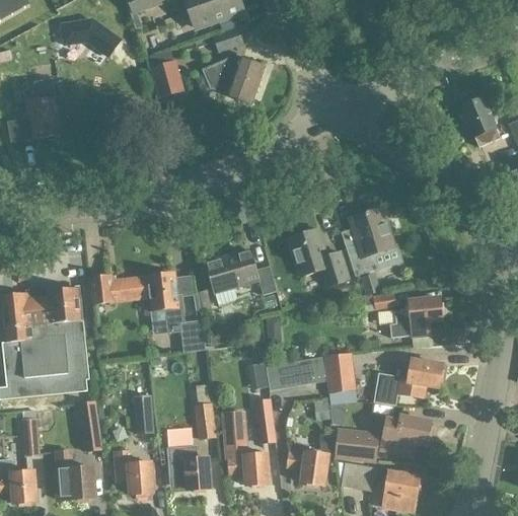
[(0,15),(25,2),(25,3),(27,2),(26,0),(0,0),(0,15)]
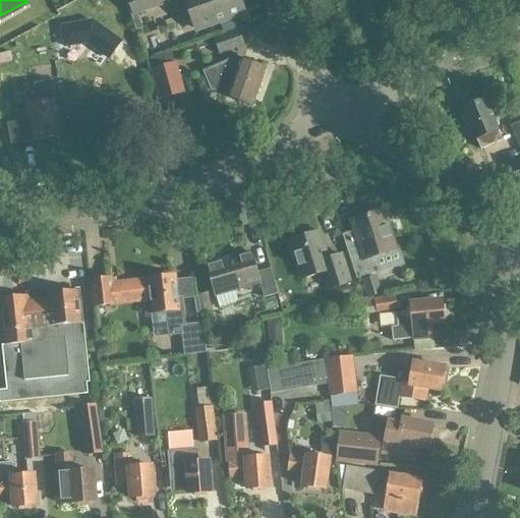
[(128,0),(133,11),(164,0),(128,0)]
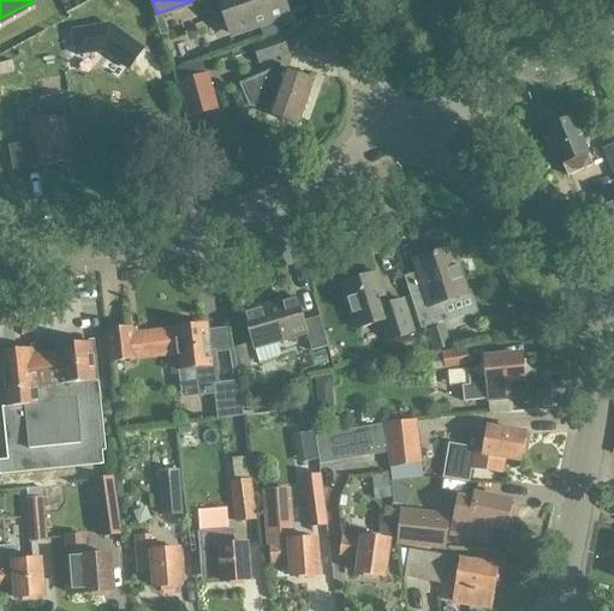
[(220,0),(232,33),(286,12),(281,0),(220,0)]
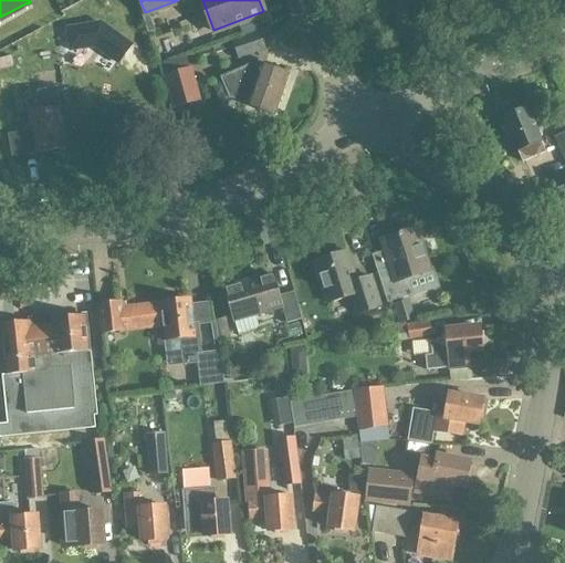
[(69,48),(95,44),(117,61),(132,41),(102,19),(65,24),(69,48)]
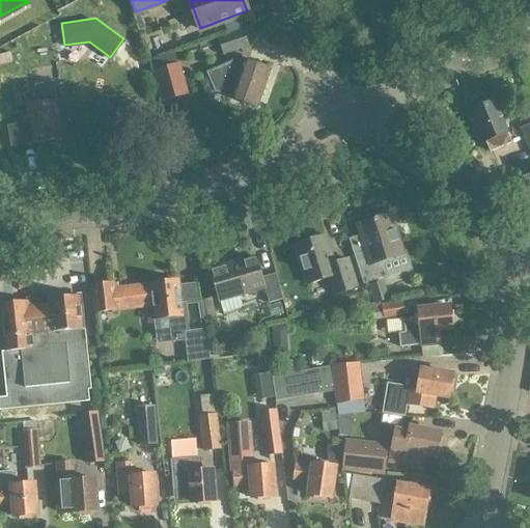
[(224,53),(249,44),(243,27),(218,36),(224,53)]
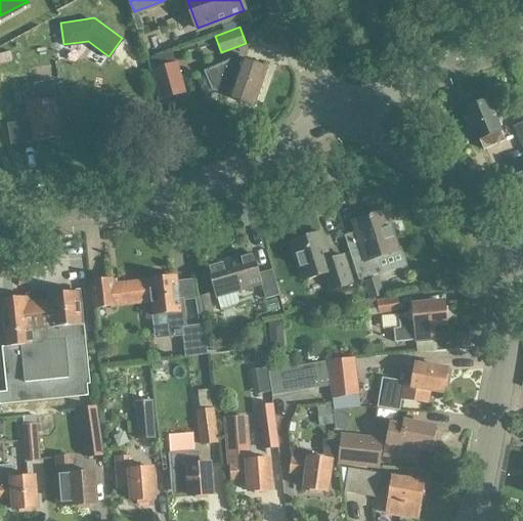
[(185,91),(176,59),(175,60),(172,50),(145,57),(149,70),(150,70),(160,98),(185,91)]
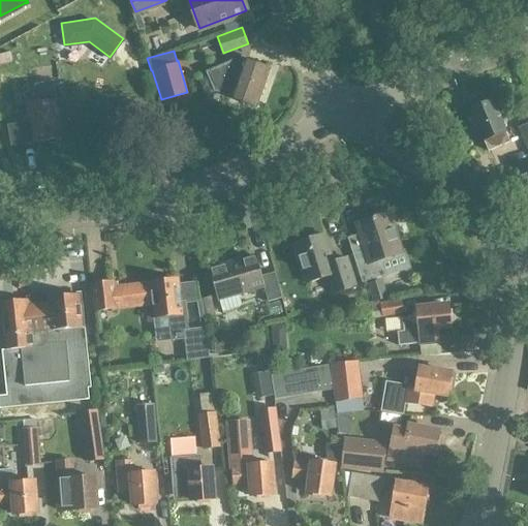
[(259,92),(260,92),(265,81),(265,80),(269,67),(245,59),(243,54),(205,71),(213,90),(255,104),(259,92)]
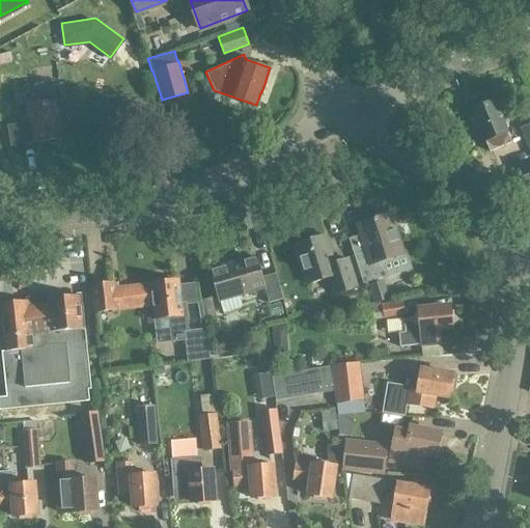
[(55,100),(38,103),(35,83),(23,85),(28,121),(30,121),(34,141),(46,139),(51,142),(55,141),(59,137),(61,136),(58,118),(64,117),(66,114),(65,106),(62,104),(56,105),(55,100)]
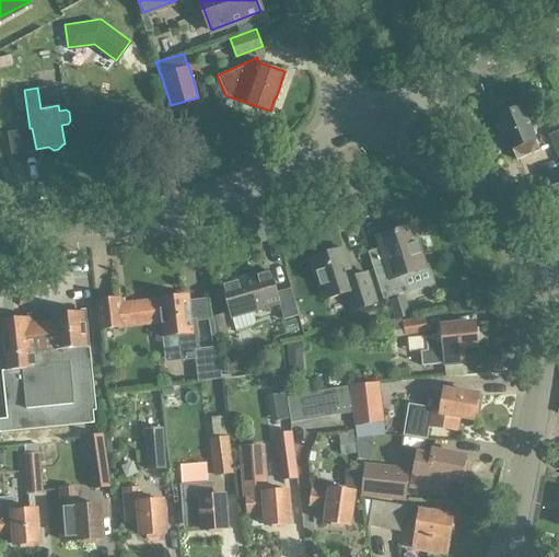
[(534,138),(535,137),(522,105),(496,116),(502,132),(499,134),(505,150),(512,147),(516,158),(539,149),(534,138)]
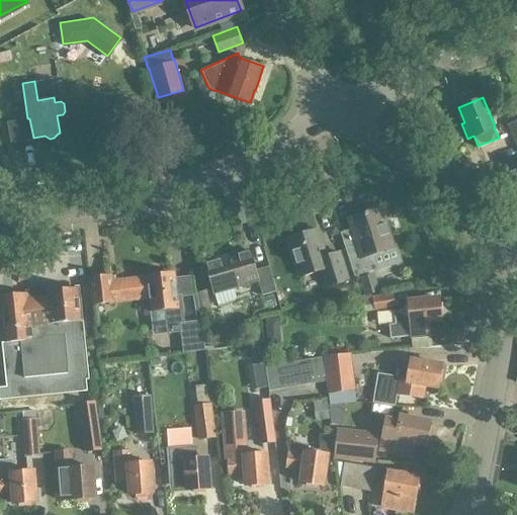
[(516,104),(511,106),(516,118),(506,123),(516,149),(516,104)]
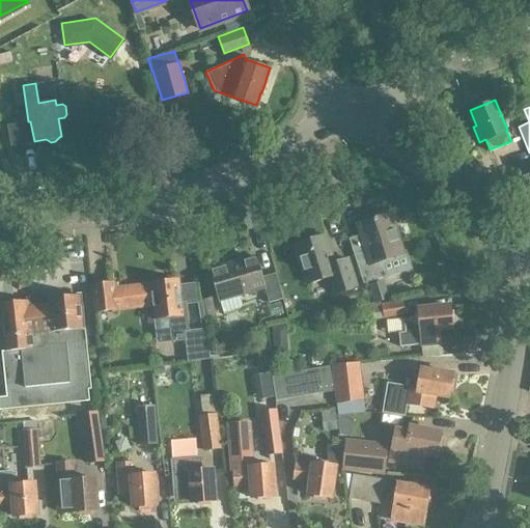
[(529,171),(521,175),(529,197),(529,198),(529,171)]
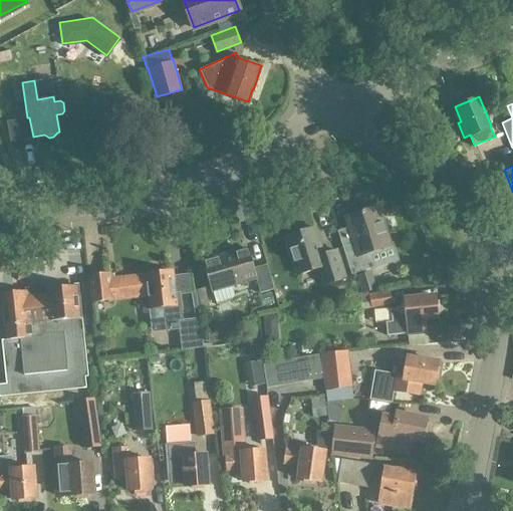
[(367,251),(390,243),(376,205),(345,216),(353,240),(342,244),(351,273),(372,266),(367,251)]
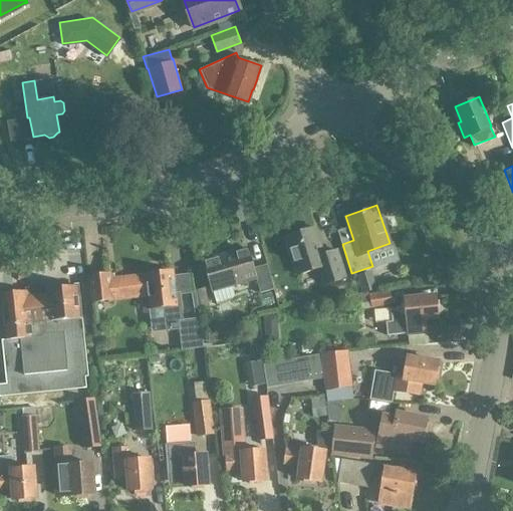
[(322,252),(314,226),(286,234),(297,274),(318,267),(323,283),(344,276),(336,248),(322,252)]
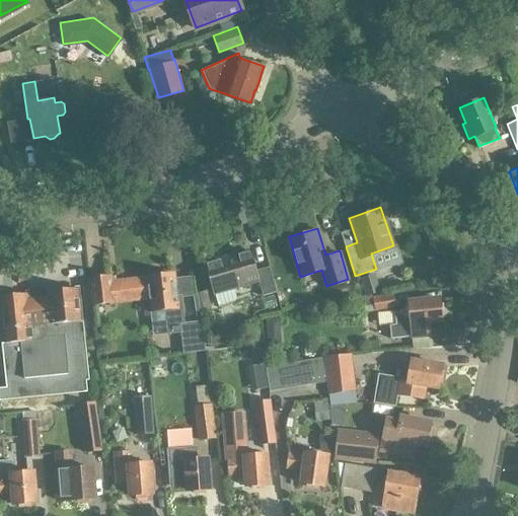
[(205,262),(214,291),(257,278),(262,294),(276,289),(269,265),(255,269),(249,248),(205,262)]
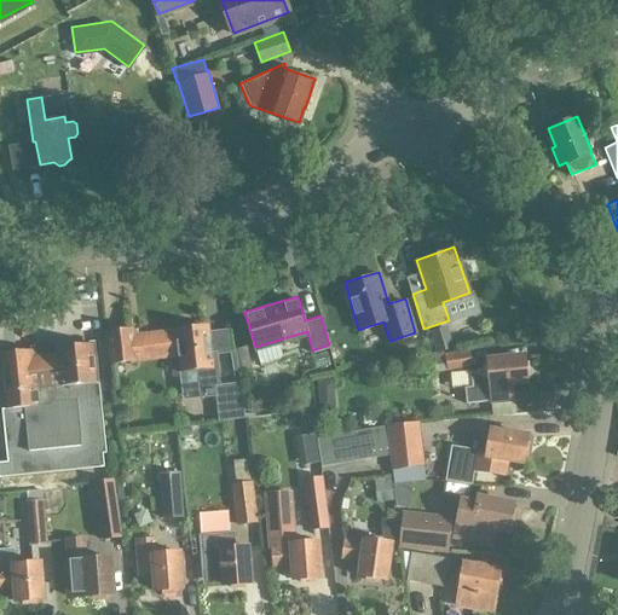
[(219,383),(217,363),(213,364),(208,324),(192,325),(190,321),(183,323),(179,328),(175,328),(175,329),(133,334),(132,326),(105,330),(109,361),(178,353),(180,369),(197,366),(201,395),(214,393),(213,383),(219,383)]
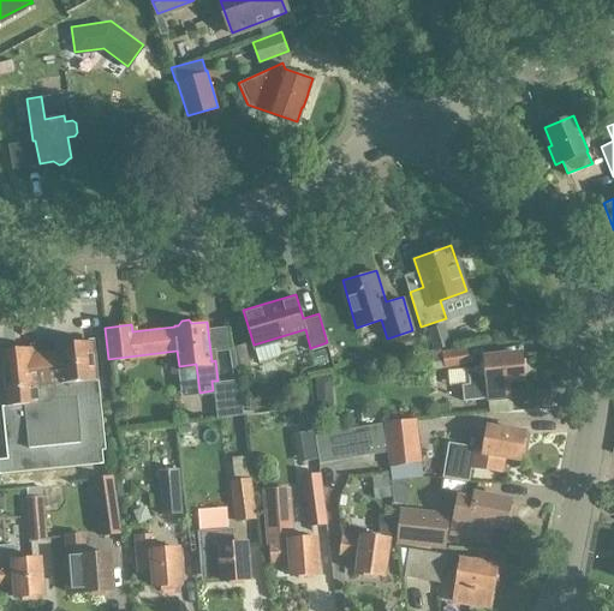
[(58,348),(45,349),(45,343),(0,348),(0,360),(10,456),(0,456),(0,472),(102,461),(94,378),(95,378),(90,339),(71,341),(71,337),(57,340),(58,348)]
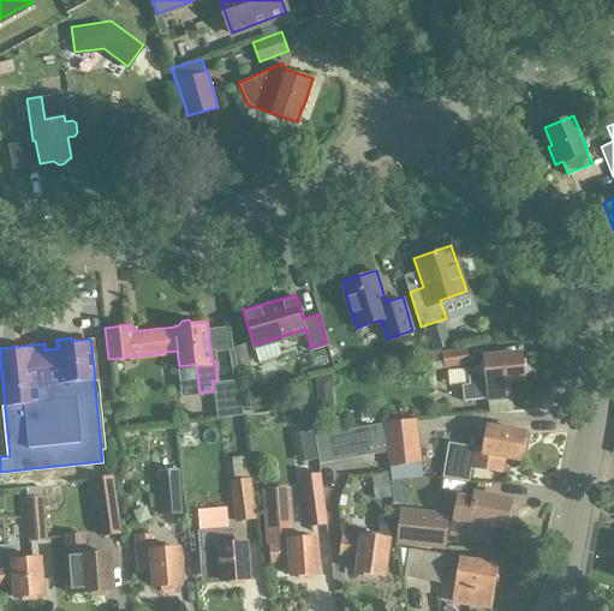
[(469,363),(466,346),(441,351),(443,366),(469,363)]
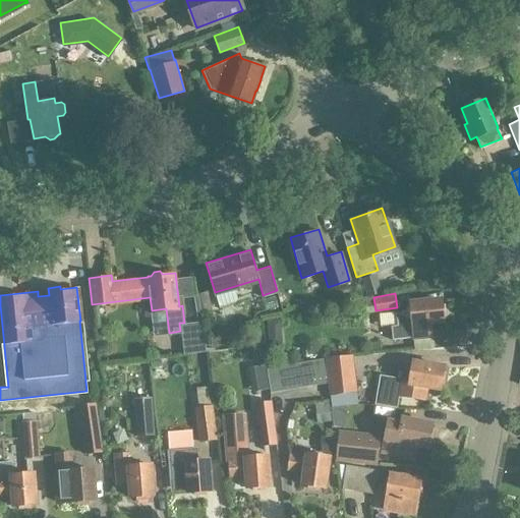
[(397,325),(391,326),(392,338),(430,334),(429,322),(443,320),(442,314),(444,314),(443,304),(441,304),(441,298),(409,300),(410,310),(396,311),(397,325)]
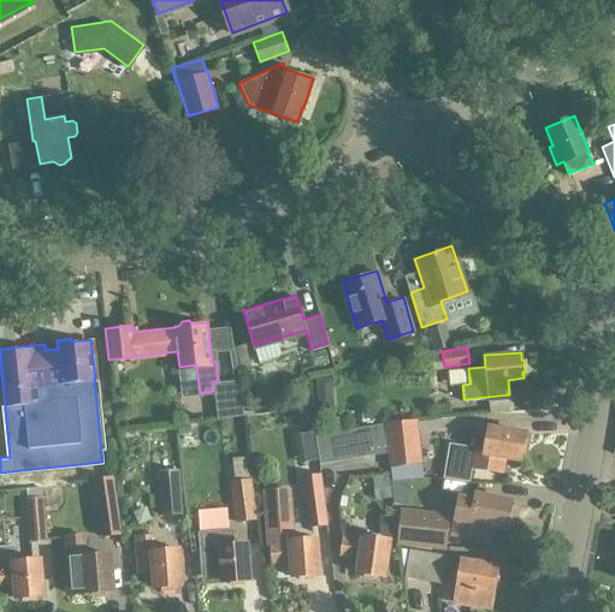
[(240,386),(222,388),(224,415),(243,414),(240,386)]
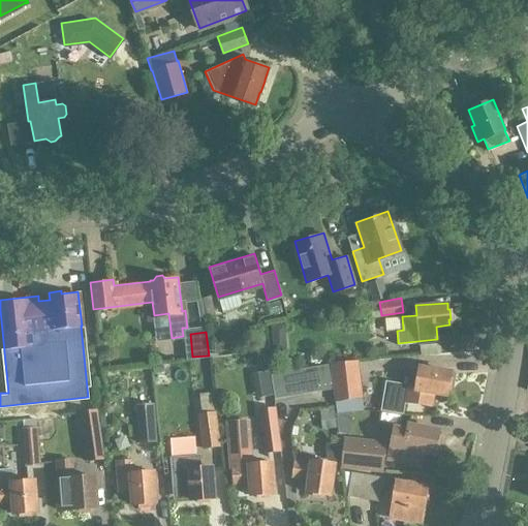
[(331,362),(334,399),(360,396),(356,359),(331,362)]
